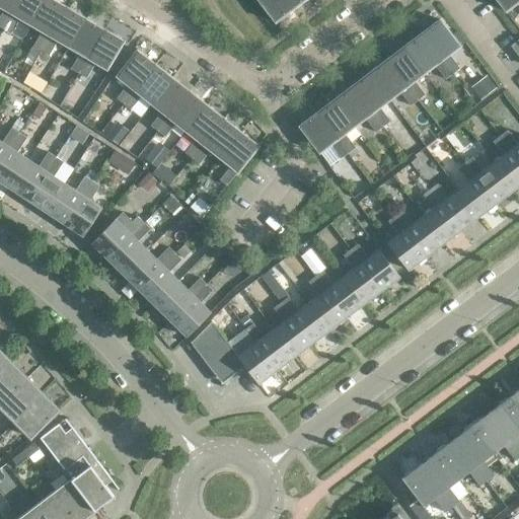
[(0,0),(0,7),(12,14),(19,0),(0,0)]
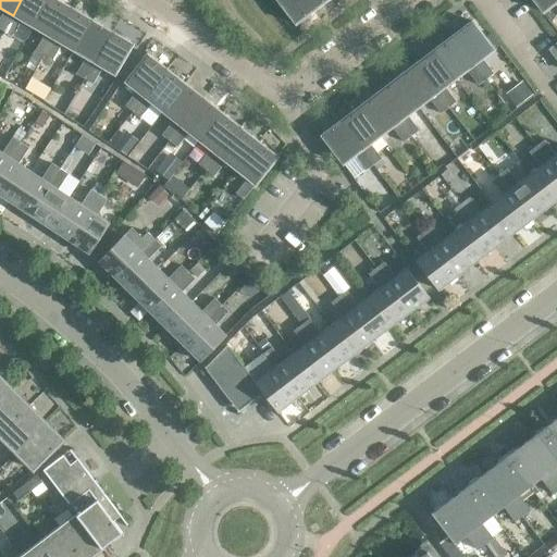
[(21,0),(13,15),(33,27),(48,0),(21,0)]
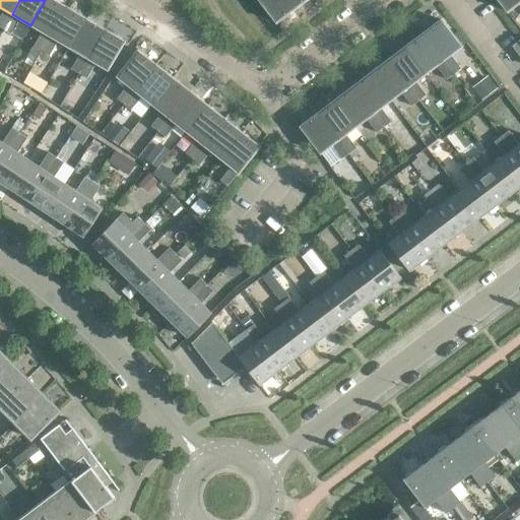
[(54,0),(45,0),(30,25),(42,31),(34,47),(41,52),(67,7),(54,0)]
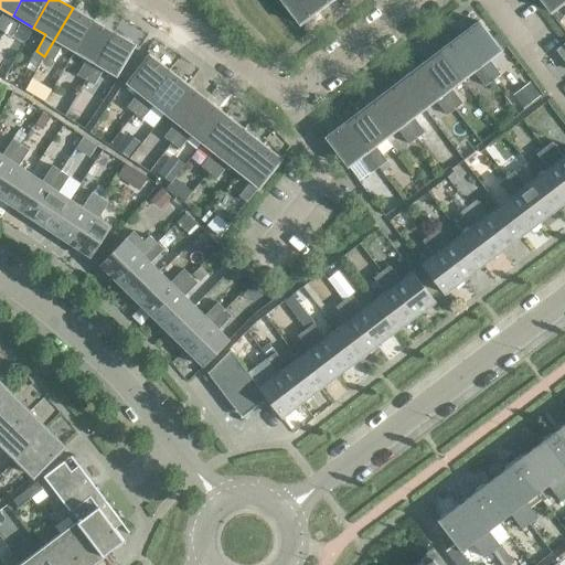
[(280,0),(300,24),(319,10),(311,0),(280,0)]
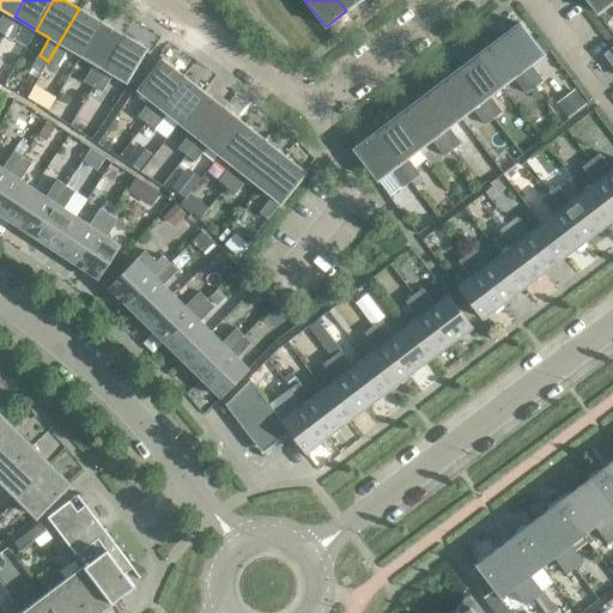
[(338,0),(346,11),(359,0),(338,0)]
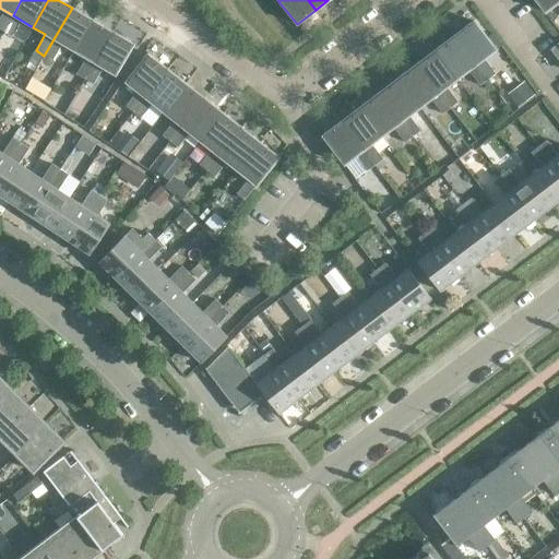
[(558,0),(535,0),(545,13),(557,3),(558,7),(558,0)]
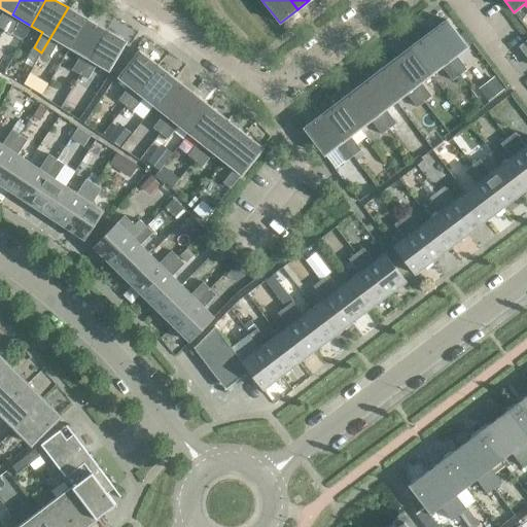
[(68,7),(41,53),(49,57),(59,41),(70,48),(86,19),(68,7)]
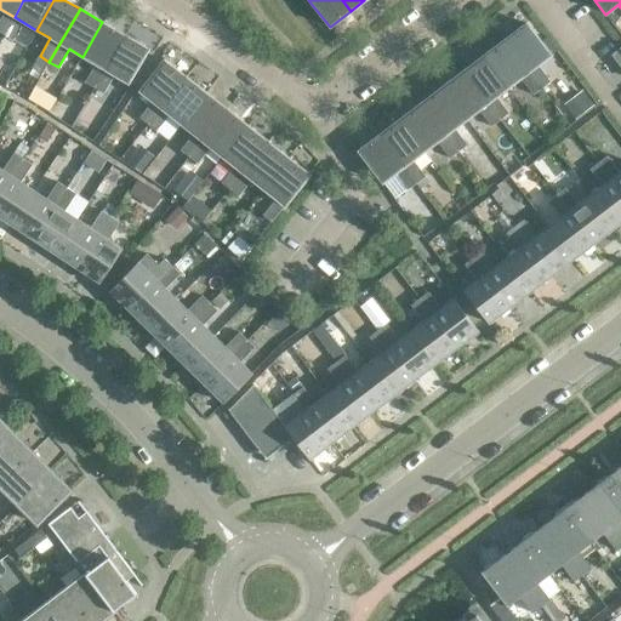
[(1,17),(0,20),(0,32),(4,35),(11,22),(1,17)]
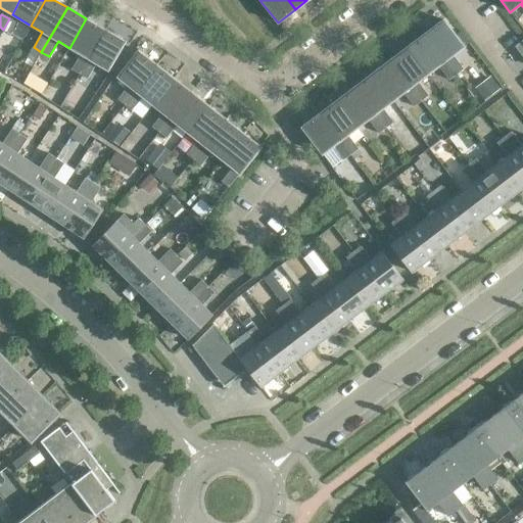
[(9,18),(3,30),(11,34),(17,24),(9,18)]
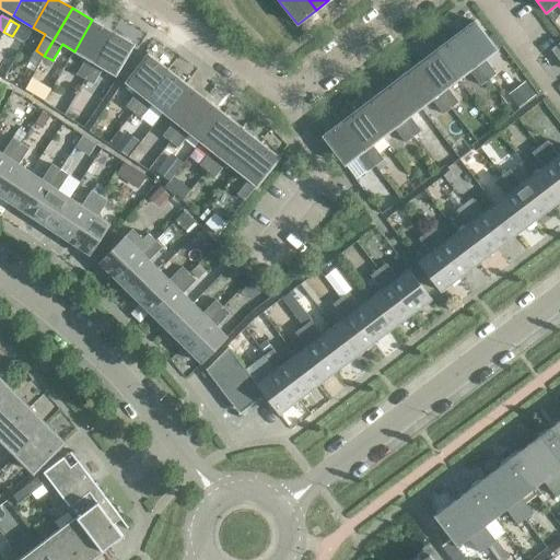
[(92,20),(74,51),(94,62),(113,32),(92,20)]
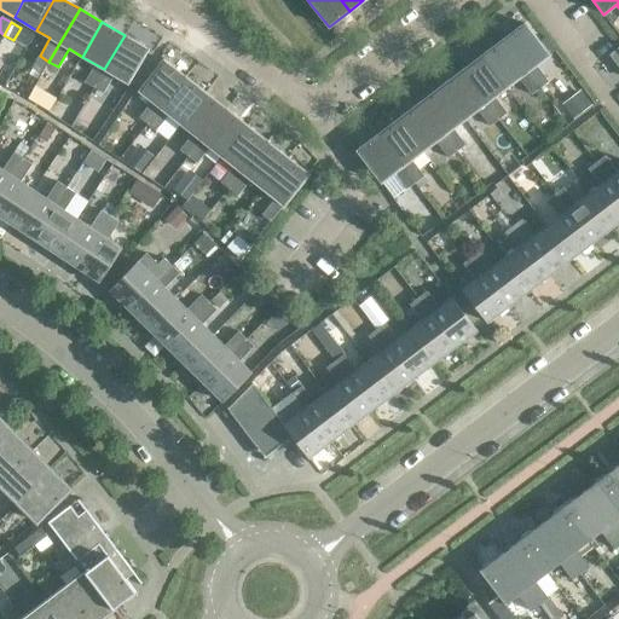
[(525,23),(503,40),(541,88),(549,81),(536,65),(549,56),(525,23)]
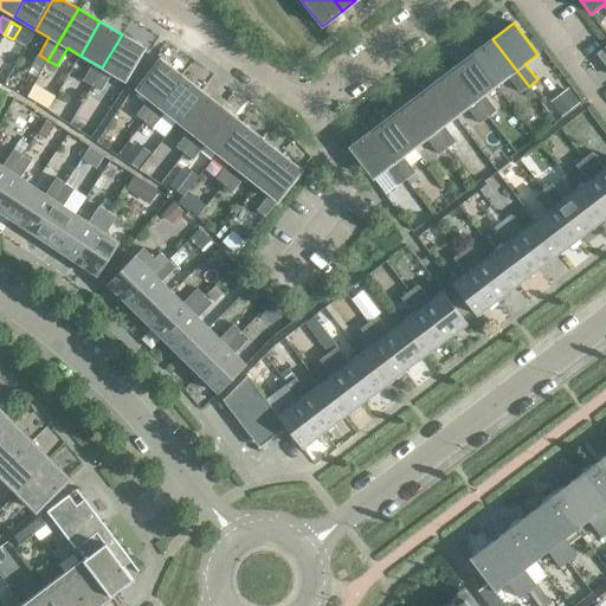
[(100,73),(92,85),(101,91),(111,73),(126,82),(144,47),(122,34),(102,68),(100,73)]
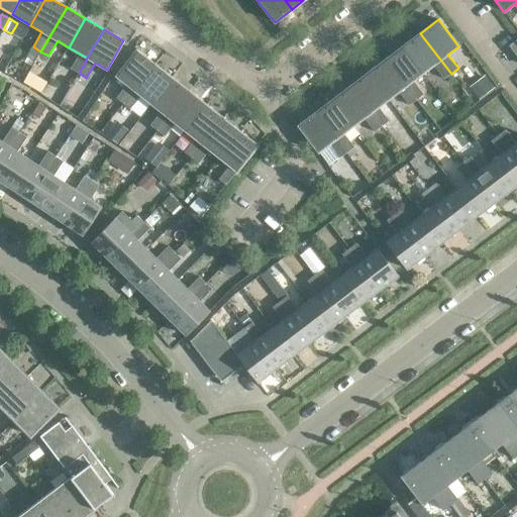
[(420,33),(403,46),(423,73),(433,66),(443,79),(451,74),(420,33)]
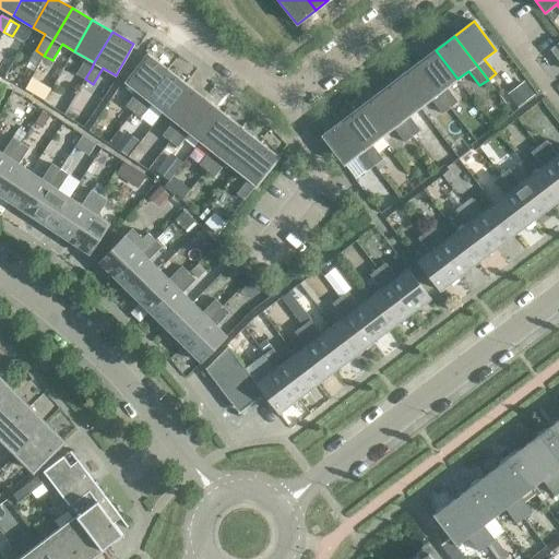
[(436,50),(417,64),(439,93),(458,79),(436,50)]
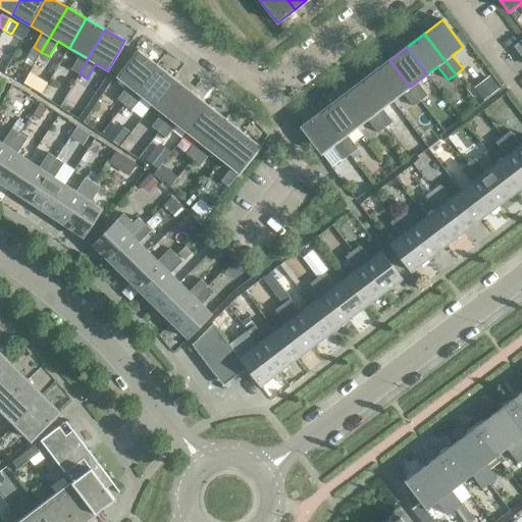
[(30,50),(25,59),(34,63),(39,54),(30,50)]
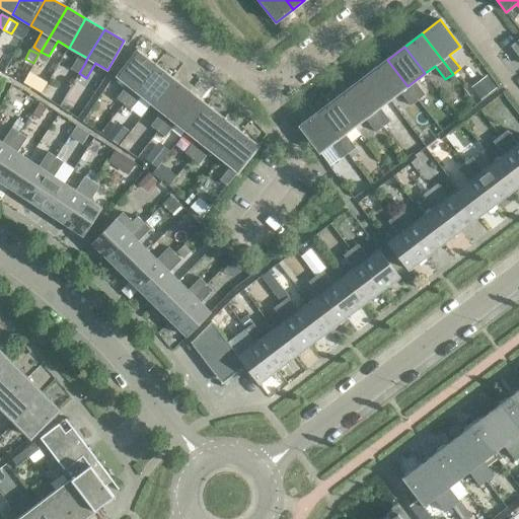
[(127,85),(117,98),(124,104),(155,64),(137,50),(117,76),(127,85)]
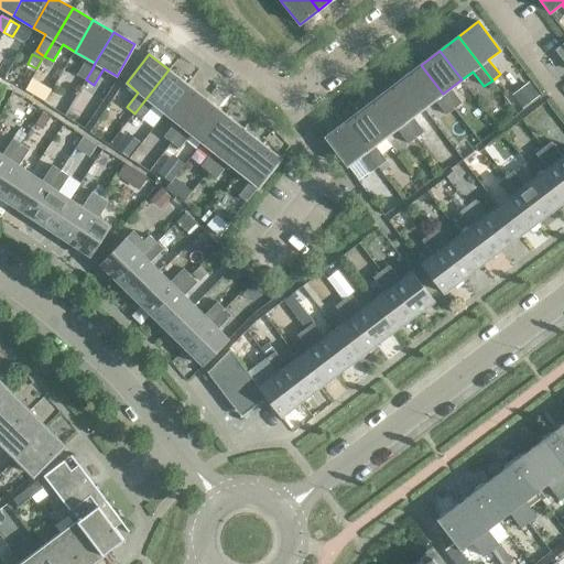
[(43,61),(38,69),(44,74),(50,65),(43,61)]
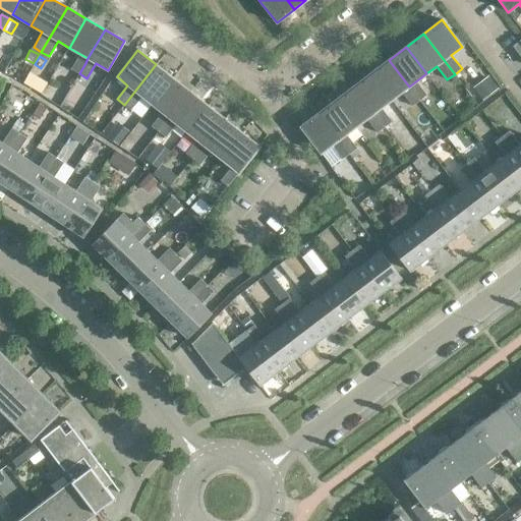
[(77,58),(71,69),(79,73),(85,63),(77,58)]
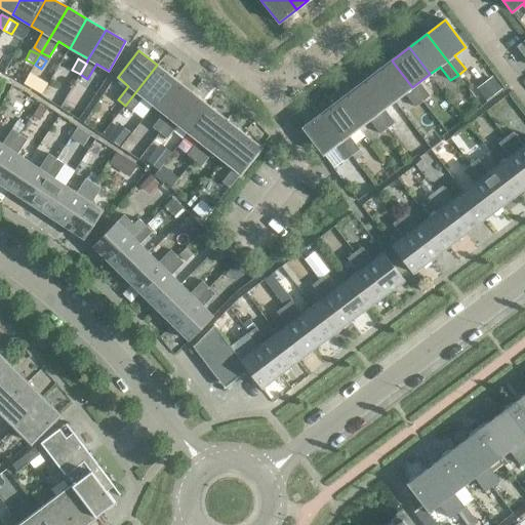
[(392,61),(373,74),(395,101),(405,93),(415,107),(422,102),(415,91),(412,87),(392,61)]
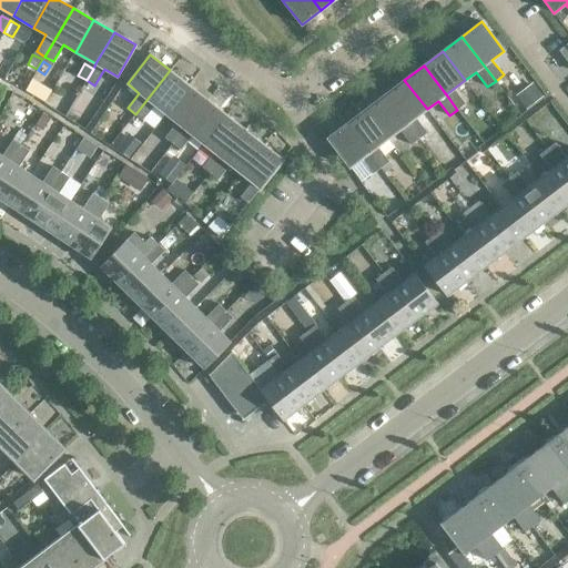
[(170,70),(135,114),(143,120),(154,105),(165,114),(189,85),(170,70)]
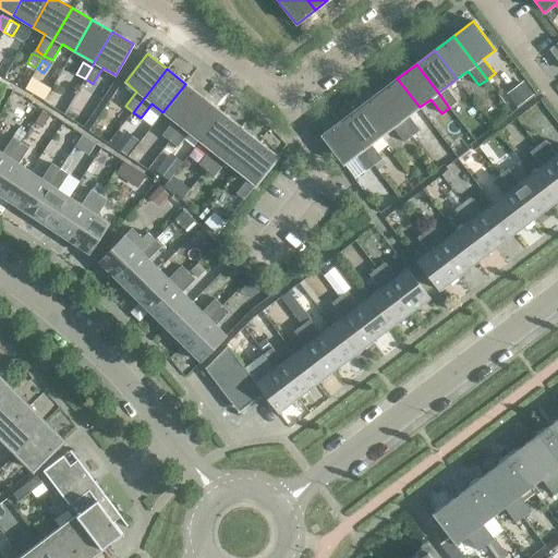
[(397,79),(378,93),(412,136),(420,131),(408,116),(420,107),(397,79)]
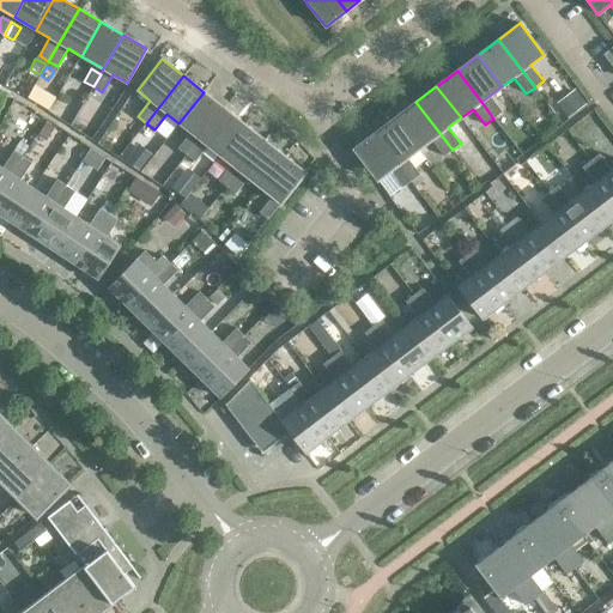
[(576,90),(557,104),(569,120),(588,105),(576,90)]
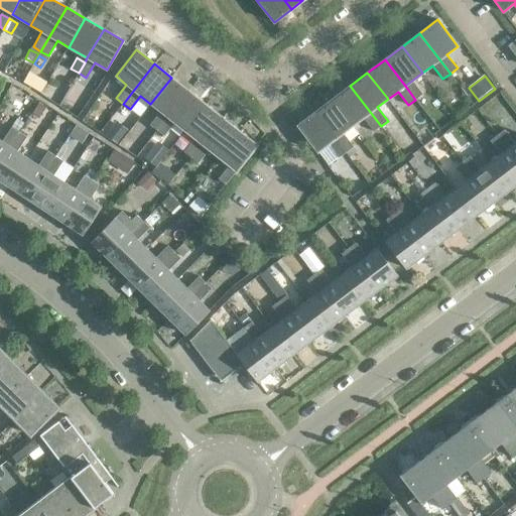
[(160,111),(150,125),(157,130),(164,121),(167,117),(188,91),(171,78),(150,104),(160,111)]
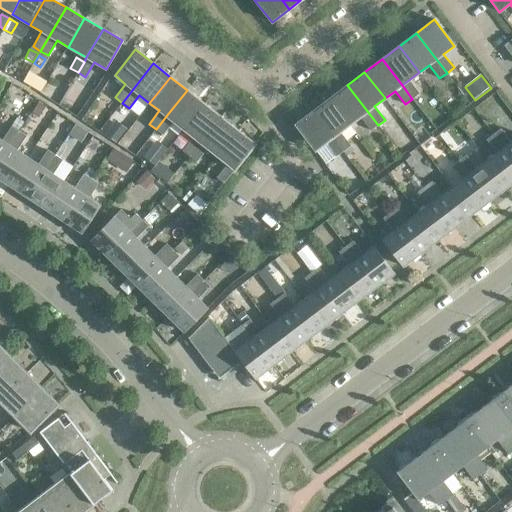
[(412,84),(405,89),(412,99),(419,94),(412,84)]
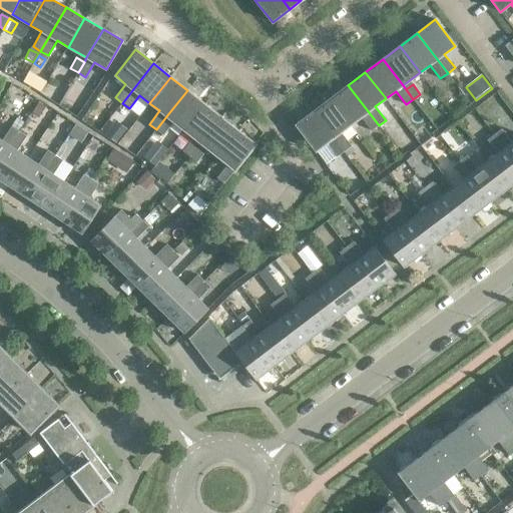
[(348,85),(331,98),(351,124),(361,117),(372,130),(379,125),(348,85)]
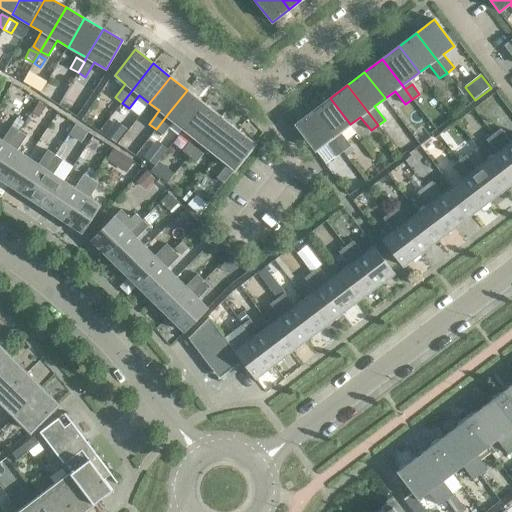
[(187,90),(166,116),(183,129),(204,103),(187,90)]
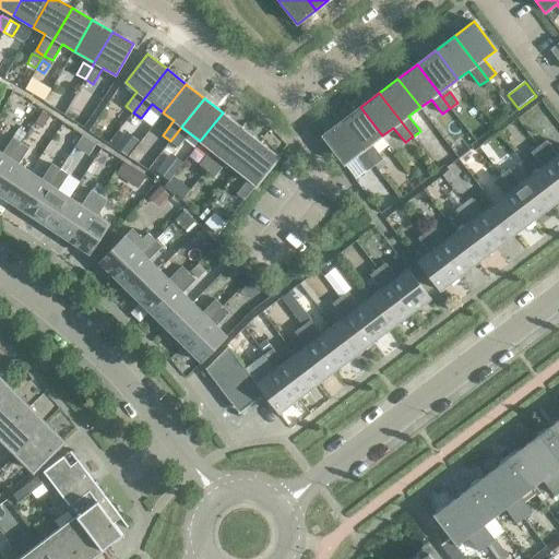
[(360,107),(342,121),(375,165),(382,159),(371,144),(382,135),(360,107)]
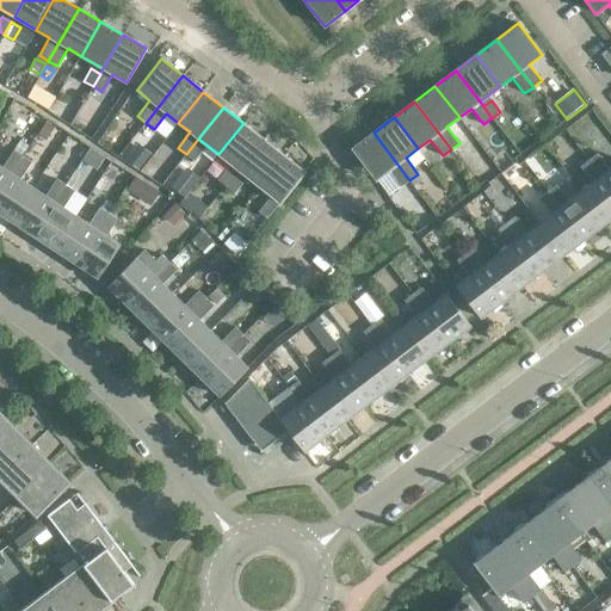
[(230,164),(217,180),(226,186),(235,176),(239,171),(264,140),(244,123),(218,154),(230,164)]
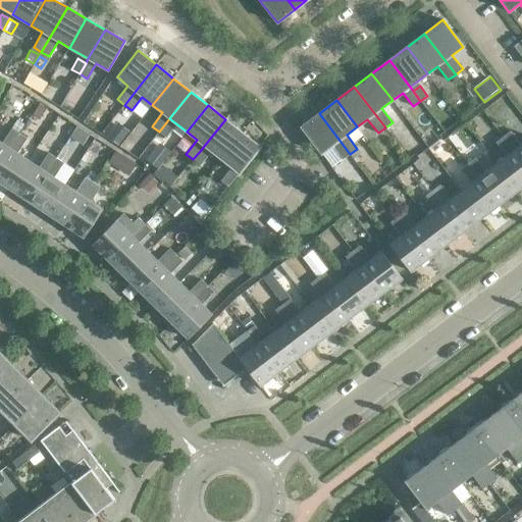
[(39,106),(32,117),(38,121),(46,110),(39,106)]
